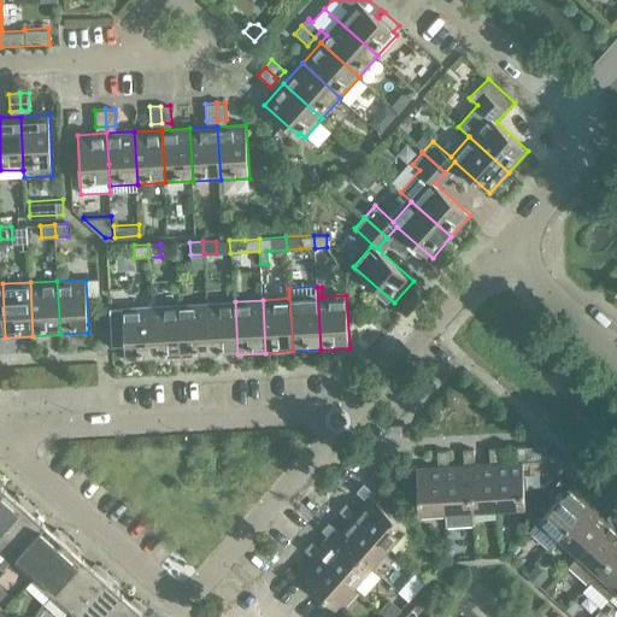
[(238,354),(235,301),(207,303),(210,356),(238,354)]
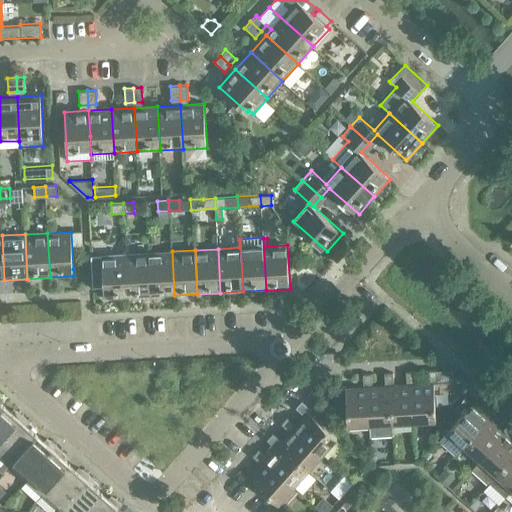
[(172,251),(149,252),(151,297),(174,295),(172,251)]
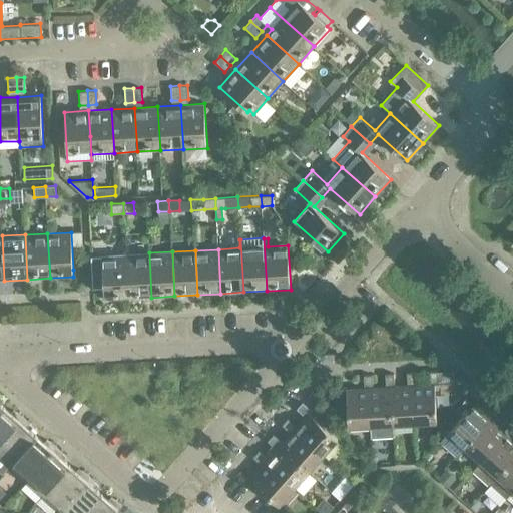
[(149,252),(126,254),(128,299),(151,298),(149,252)]
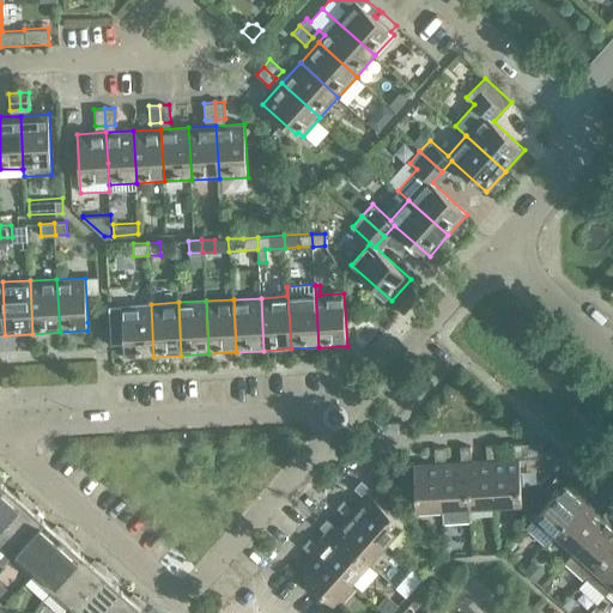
[(151,304),(122,305),(108,307),(110,339),(123,339),(125,358),(153,357),(151,304)]
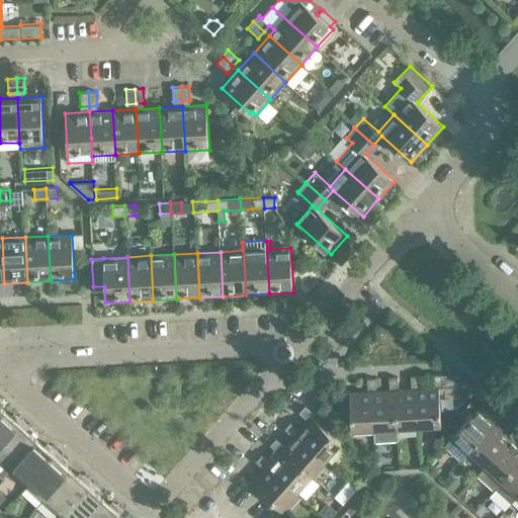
[(432,387),(420,387),(416,389),(418,426),(440,425),(438,386),(457,385),(456,372),(432,374),(432,387)]
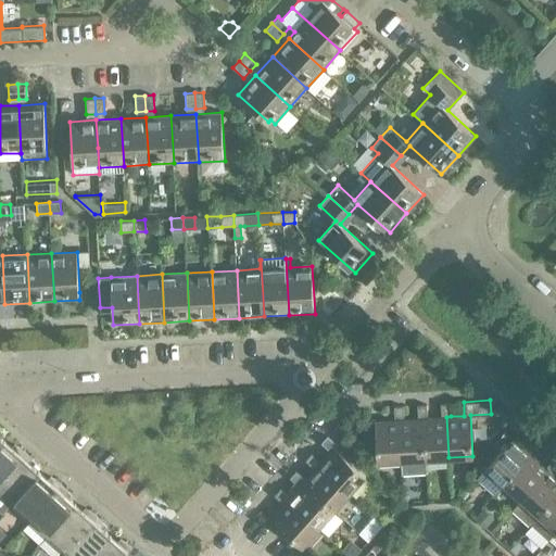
[(441,417),(427,417),(422,418),(426,472),(427,472),(426,459),(449,457),(446,417),(451,416),(450,402),(440,403),(441,417)]
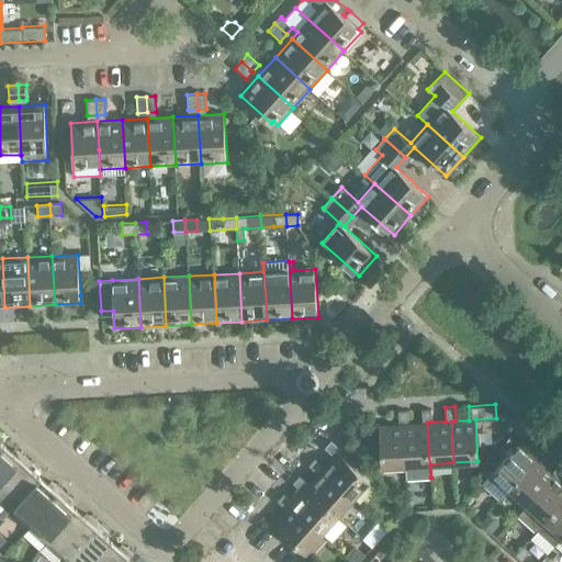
[(423,423),(408,424),(403,424),(405,465),(406,480),(430,478),(427,423),(431,422),(431,408),(422,408),(423,423)]
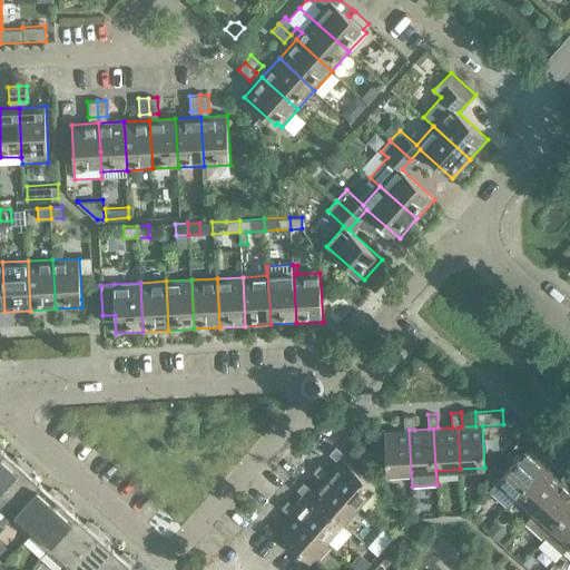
[(386,473),(411,472),(409,430),(414,430),(413,415),(403,416),(404,430),(384,431),(386,473)]
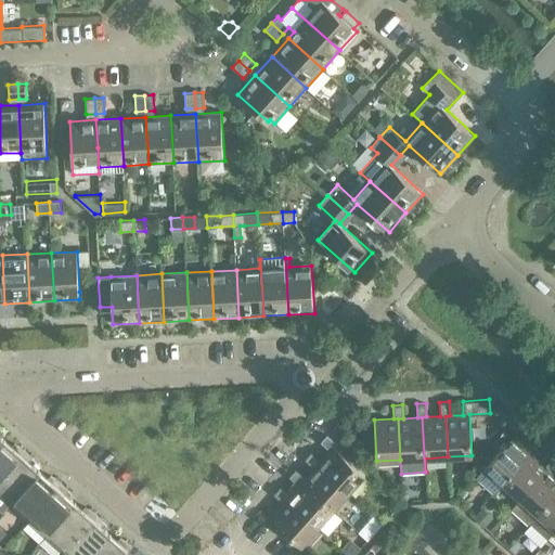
[(493,443),(501,450),(485,467),(476,477),(494,493),(530,453),(534,455),(543,446),(536,439),(527,450),(512,437),(512,438),(504,431),(493,443)]
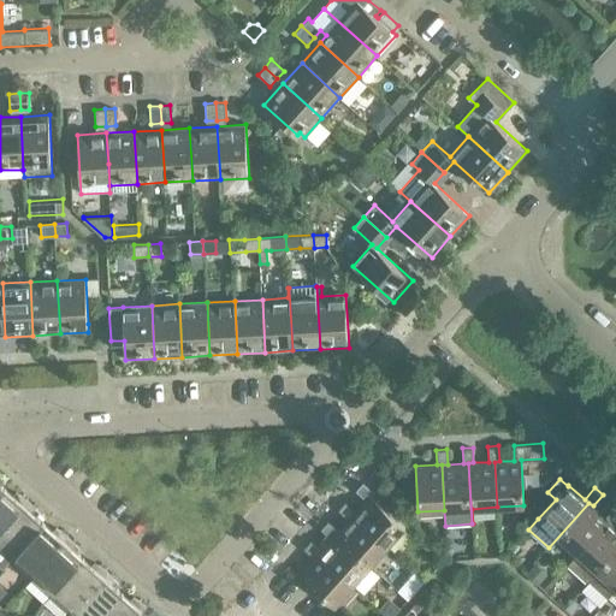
[(374,492),(363,483),(356,490),(367,501),(356,513),(354,516),(388,546),(406,526),(372,496),(374,492)]
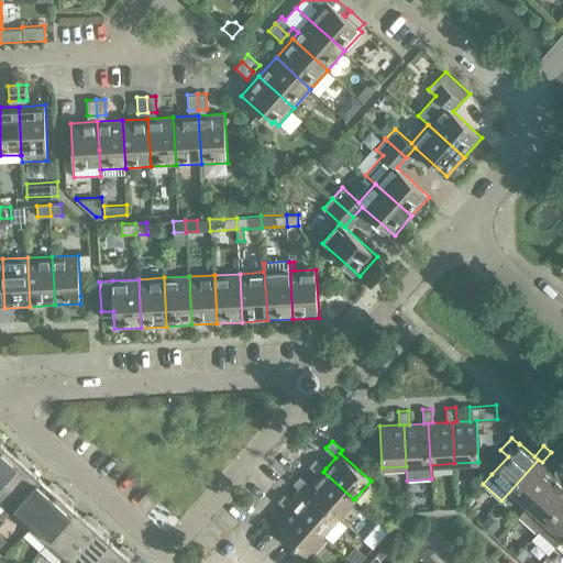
[(7,448),(0,454),(0,487),(26,457),(19,451),(15,455),(7,448)]
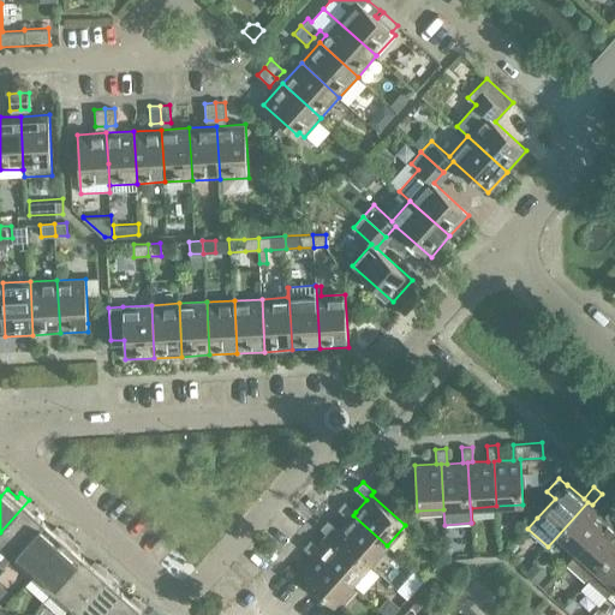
[(29,500),(0,532),(0,544),(15,557),(45,523),(33,512),(36,507),(29,500)]
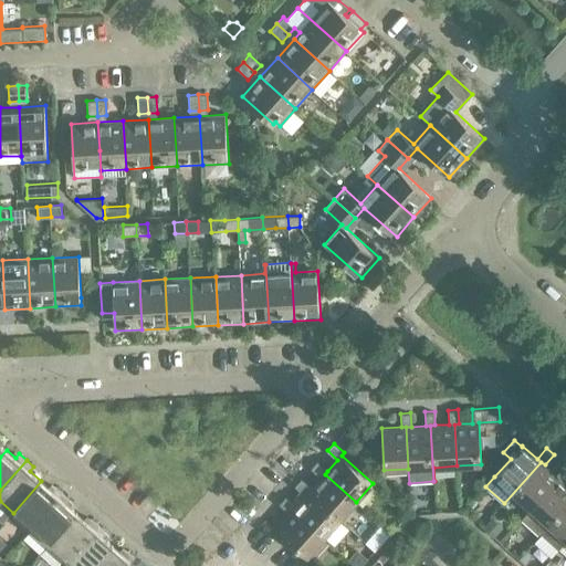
[(325,474),(327,471),(317,461),(311,468),(322,478),(312,489),(308,492),(341,520),(356,502),(325,474)]
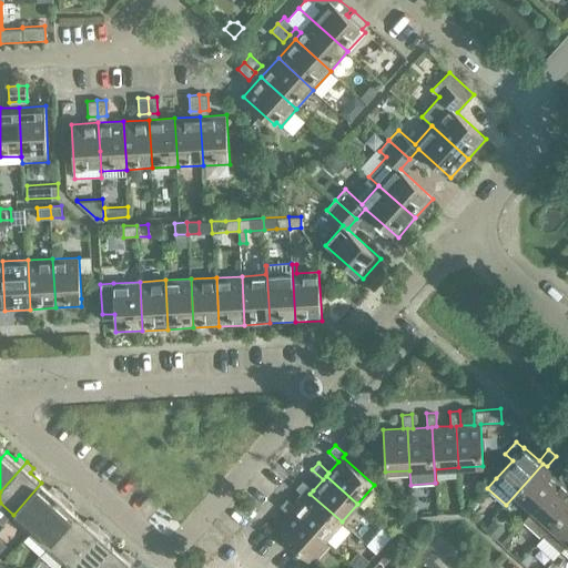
[(543,464),(506,505),(506,506),(516,495),(533,510),(560,479),(564,483),(567,477),(567,466),(566,465),(557,476),(547,466),(543,464)]
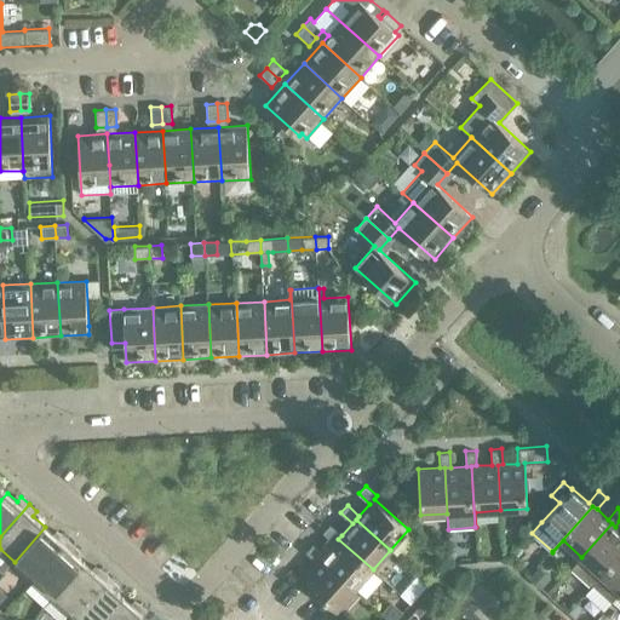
[(612,523),(581,557),(570,568),(591,586),(593,583),(619,554),(619,530),(615,527),(612,523)]
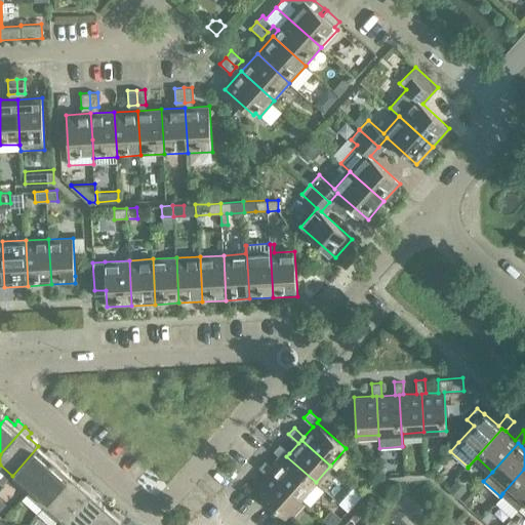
[(286,456),(289,453),(280,444),(274,451),(283,459),(275,470),(272,473),(300,498),(316,482),(286,456)]
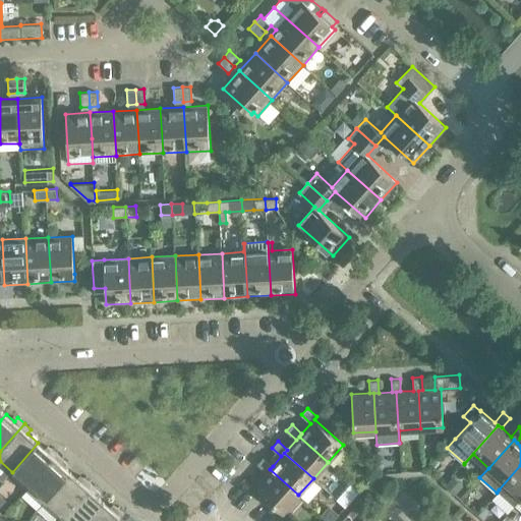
[(38,443),(12,472),(29,487),(58,454),(51,448),(48,452),(38,443)]
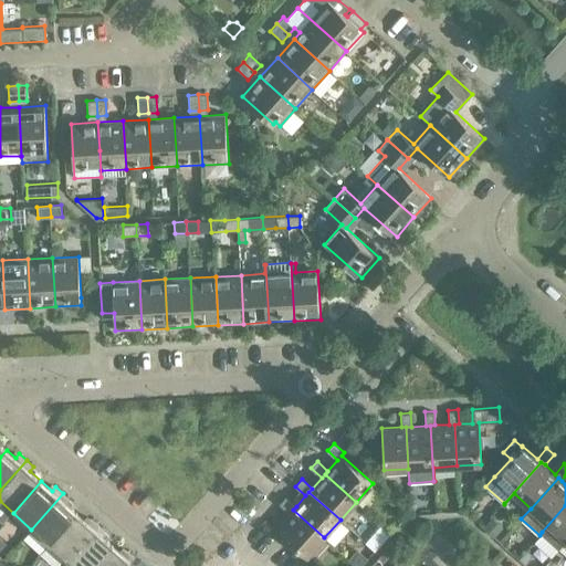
[(63,493),(31,530),(49,545),(77,513),(66,504),(70,500),(63,493)]
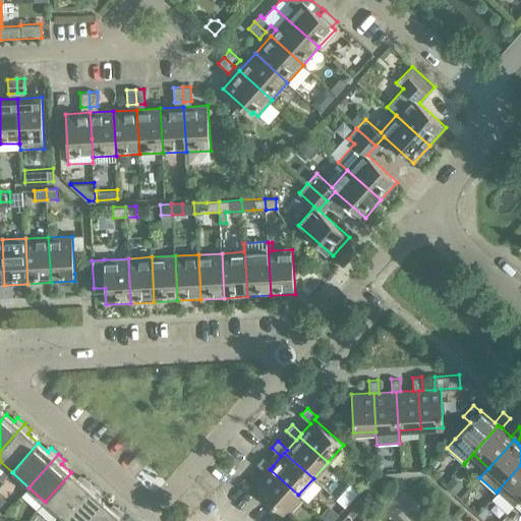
[(270,469),(273,466),(263,457),(257,464),(267,472),(254,485),(284,512),(298,495),(270,469)]
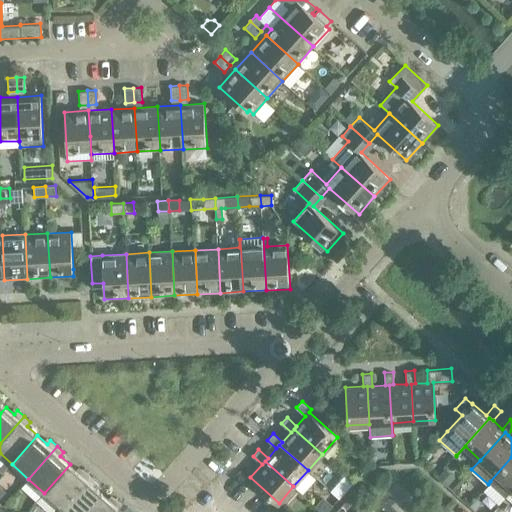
[(511,457),(490,481),(506,496),(511,489),(511,457)]
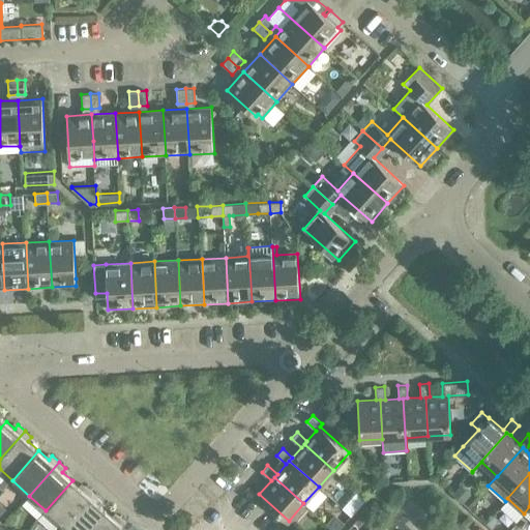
[(72,480),(46,510),(62,526),(92,492),(85,486),(82,489),(72,480)]
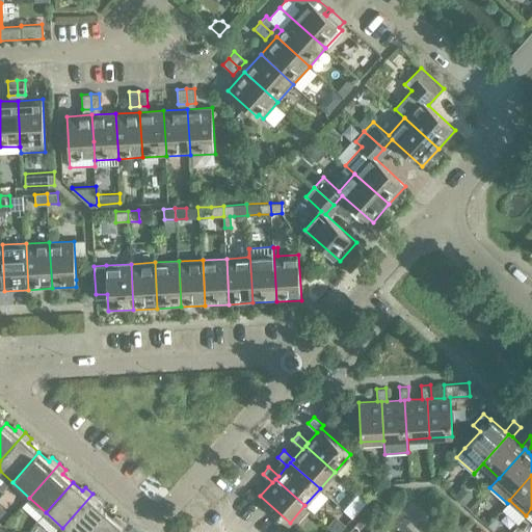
[(92,494),(62,528),(68,531),(88,531),(106,512),(97,504),(100,500),(92,494)]
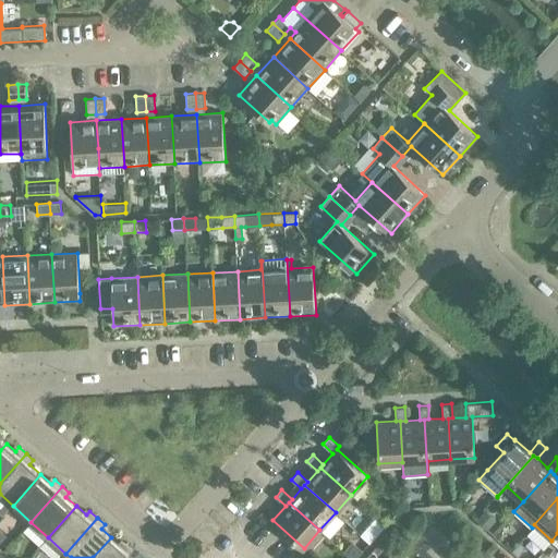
[(368,544),(375,536),(370,531),(363,538),(368,544)]
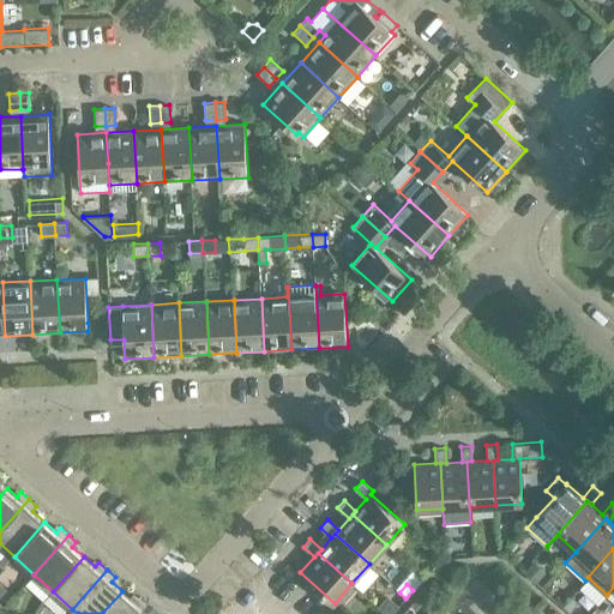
[(122,591),(102,613),(138,613),(146,605),(138,597),(133,602),(122,591)]
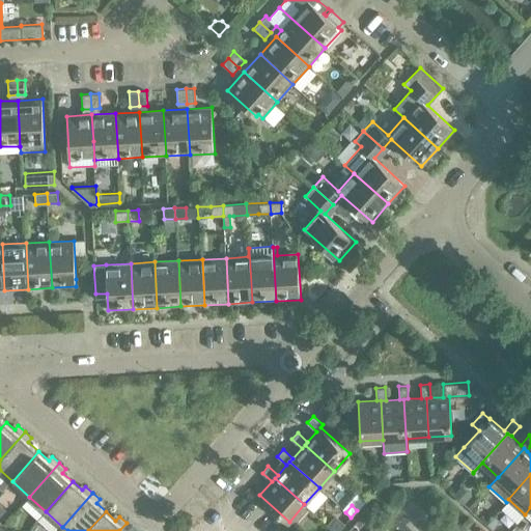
[(329,527),(332,530),(338,530),(343,526),(336,519),(329,527)]
